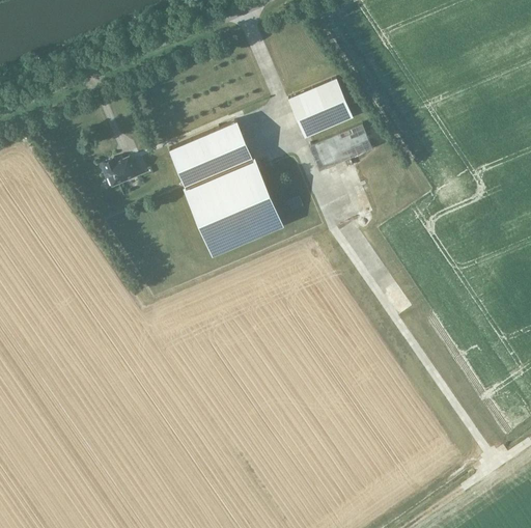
[(353,117),(336,79),(287,100),(304,138),(353,117)]
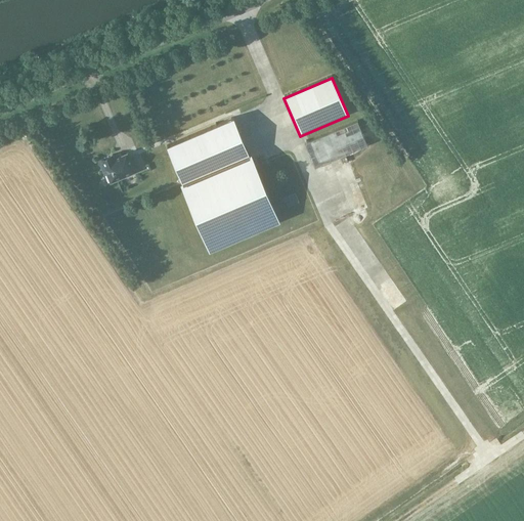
[(166,148),(211,252),(277,223),(233,120),(166,148)]
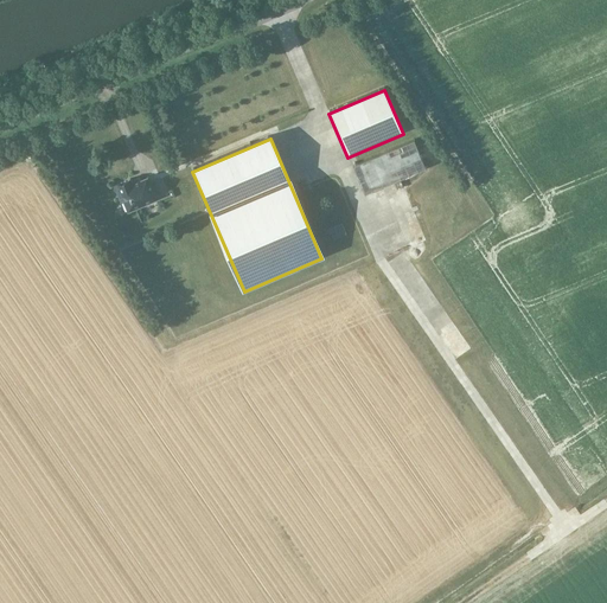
[(426,171),(414,143),(352,168),(364,197),(426,171)]
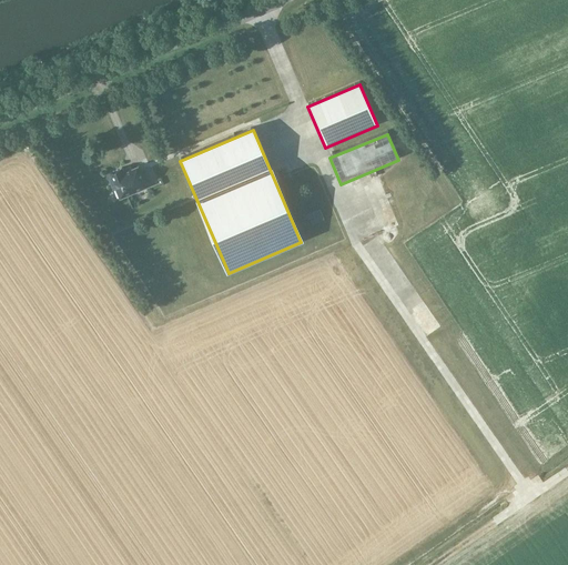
[(122,173),(121,171),(107,177),(113,193),(115,192),(120,201),(148,189),(139,169),(131,172),(130,170),(122,173)]
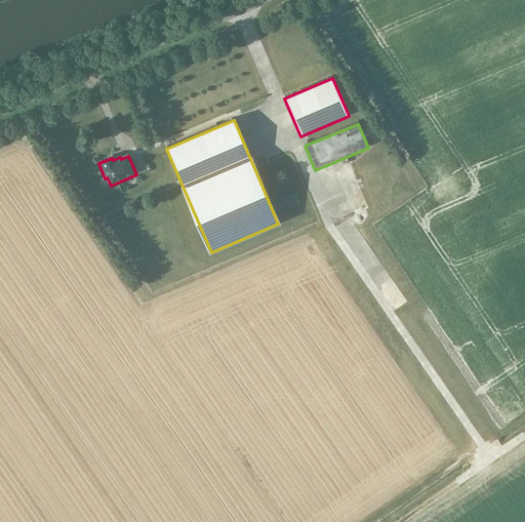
[(295,197),(284,202),(287,209),(298,204),(295,197)]
